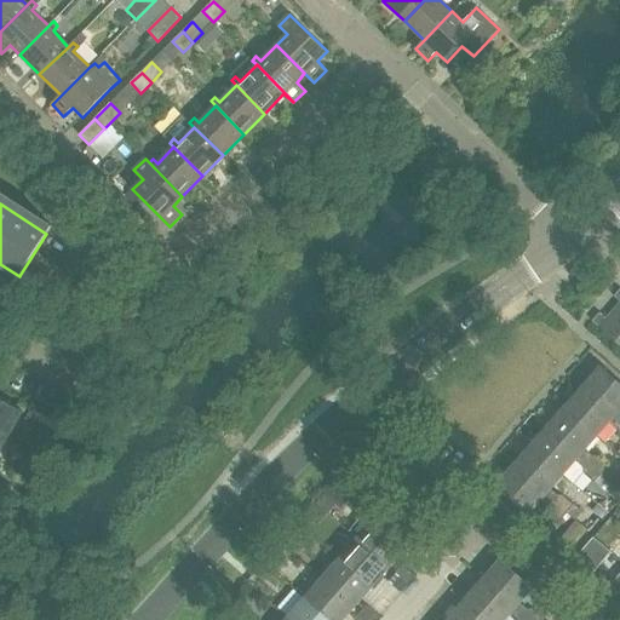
[(619,303),(606,320),(600,314),(592,321),(598,327),(619,345),(619,303)]
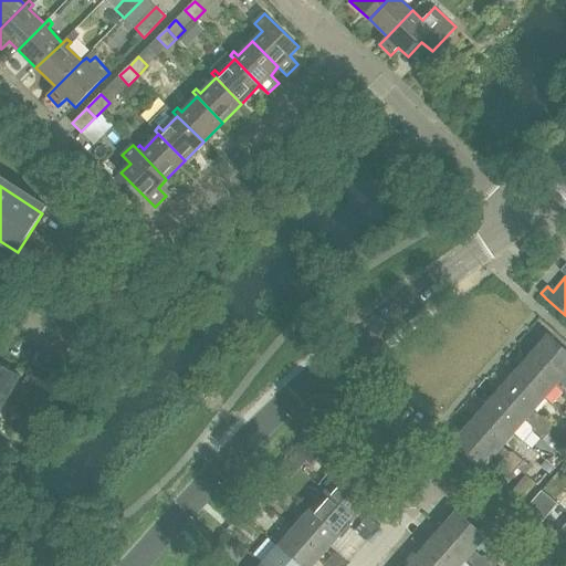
[(565,350),(548,335),(532,353),(562,379),(565,373),(565,350)]
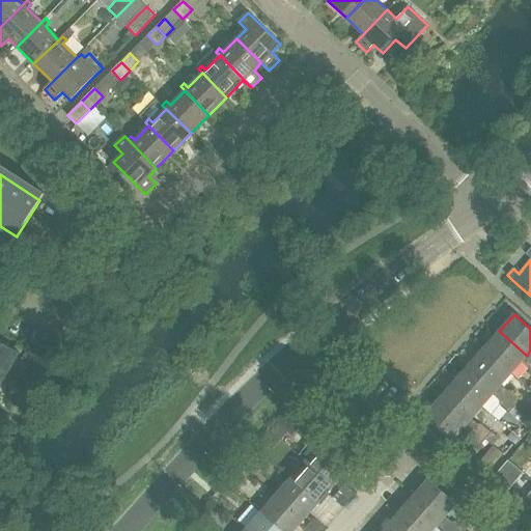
[(499,331),(484,347),(511,372),(527,356),(499,331)]
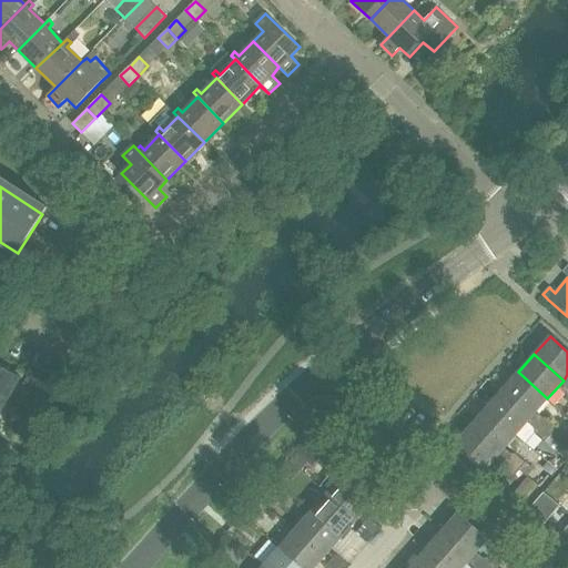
[(0,397),(7,402),(21,377),(0,365),(0,397)]
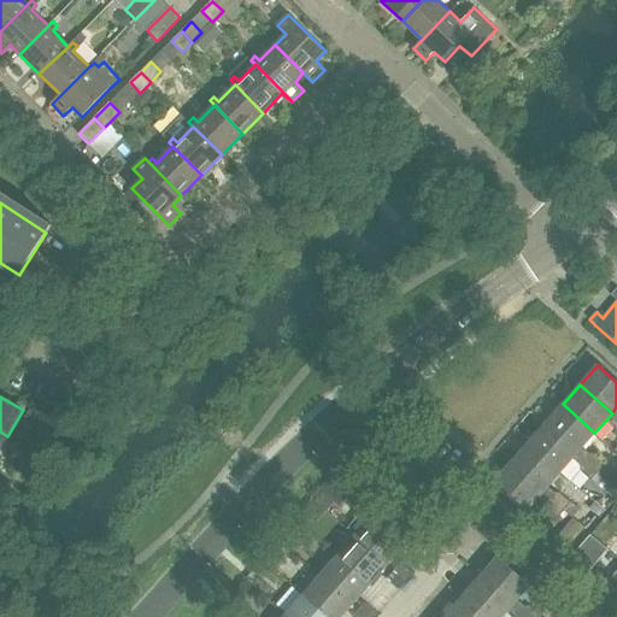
[(594,433),(563,404),(545,424),(577,452),(598,471),(605,463),(594,453),(589,453),(582,447),(594,433)]
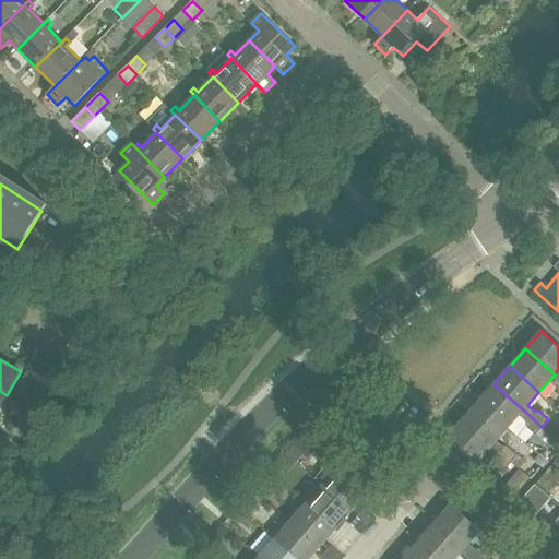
[(494,384),(478,402),(507,428),(519,415),(525,420),(525,425),(535,433),(542,427),(523,409),(494,384)]
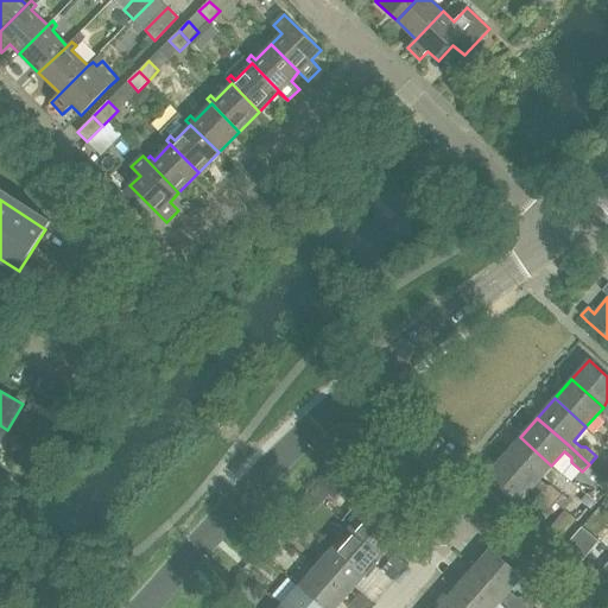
[(534,485),(551,466),(520,437),(502,457),(534,485)]
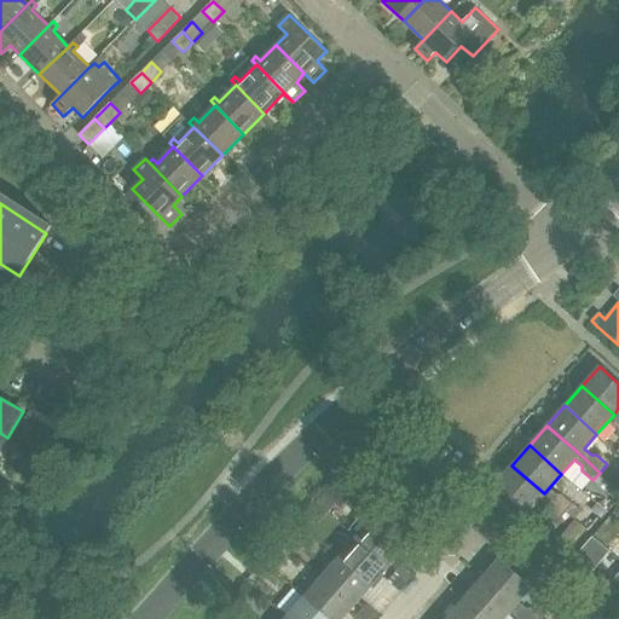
[(544,493),(512,466),(495,485),(526,514),(544,493)]
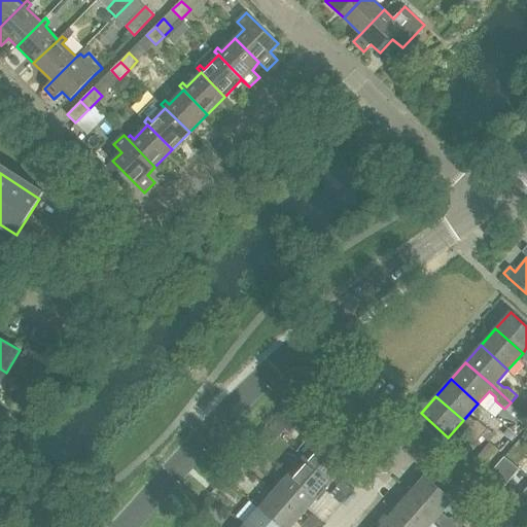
[(301,418),(288,407),(275,420),(285,429),(288,432),(301,418)]
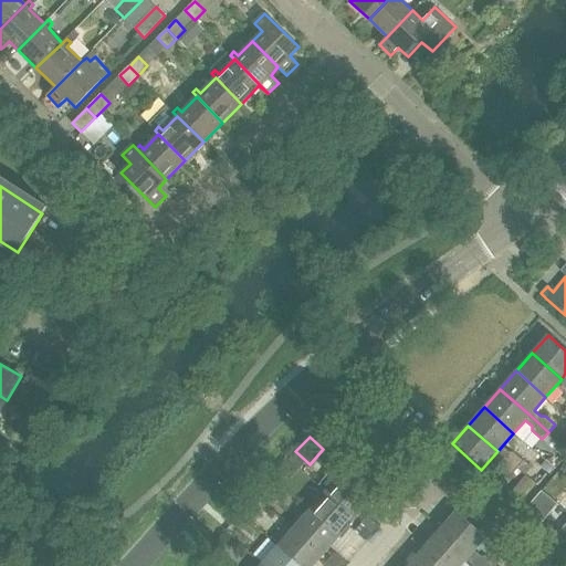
[(509,452),(504,457),(517,468),(524,460),(514,452),(509,452)]
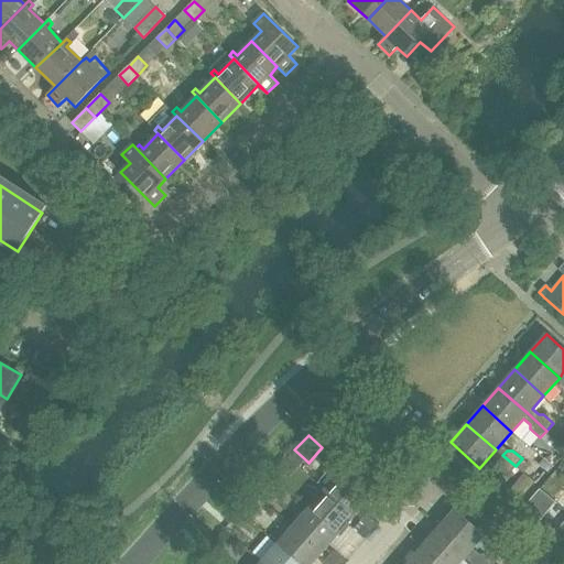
[(516,466),(502,455),(499,459),(499,465),(509,474),(516,466)]
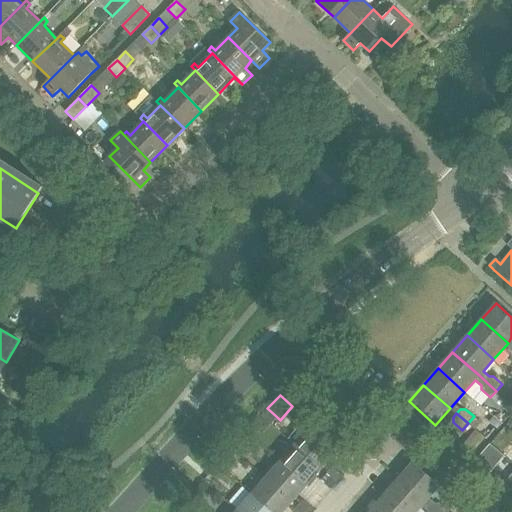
[(259,435),(270,424),(261,416),(250,427),(259,435)]
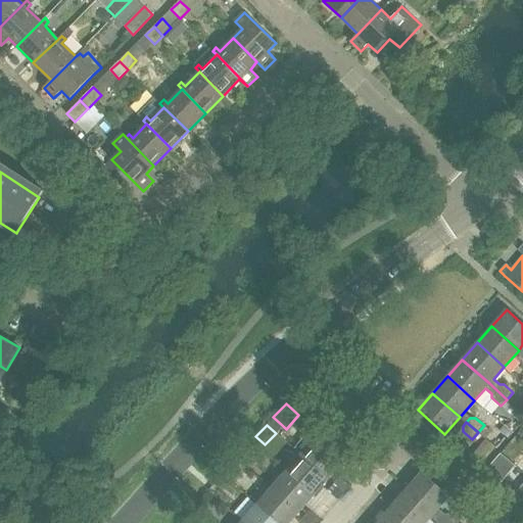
[(316,437),(301,455),(329,478),(343,462),(316,437)]
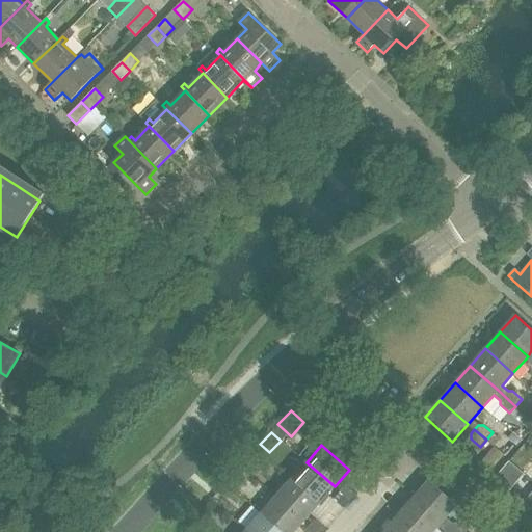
[(503,454),(495,447),(476,468),(484,475),(503,454)]
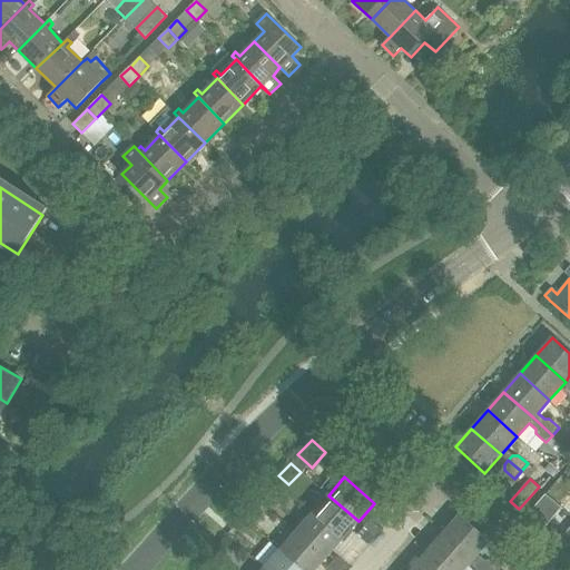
[(560,507),(546,494),(528,516),(542,528),(560,507)]
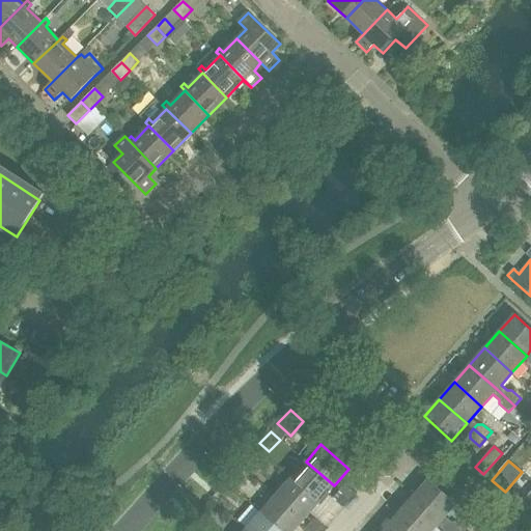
[(318,503),(334,485),(306,462),(290,478),(318,503)]
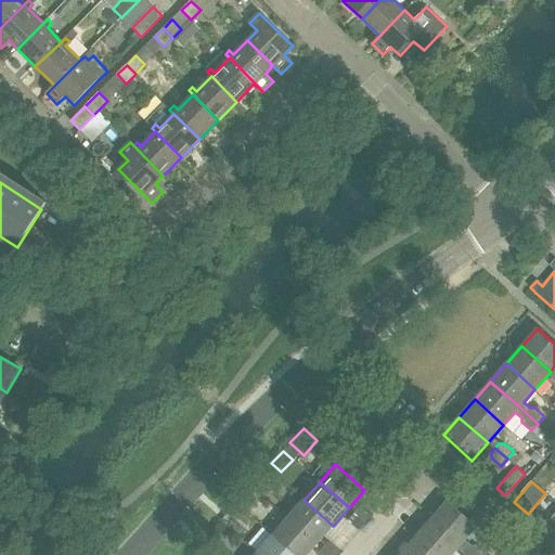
[(304,500),(288,518),(318,543),(333,526),(304,500)]
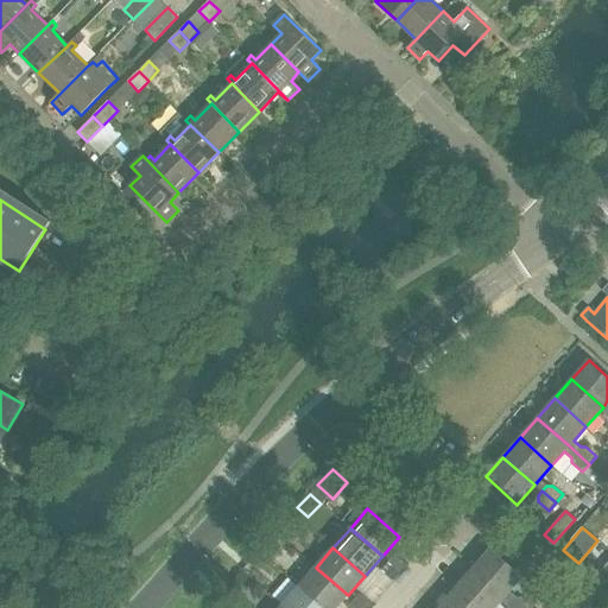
[(506,595),(519,607),(531,607),(533,606),(521,596),(517,596),(510,590),(523,576),(491,549),(474,568),(506,595)]
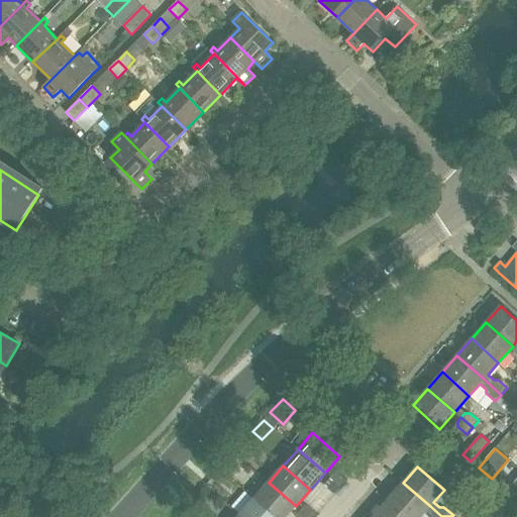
[(340,488),(346,481),(337,473),(333,473),(329,478),(340,488)]
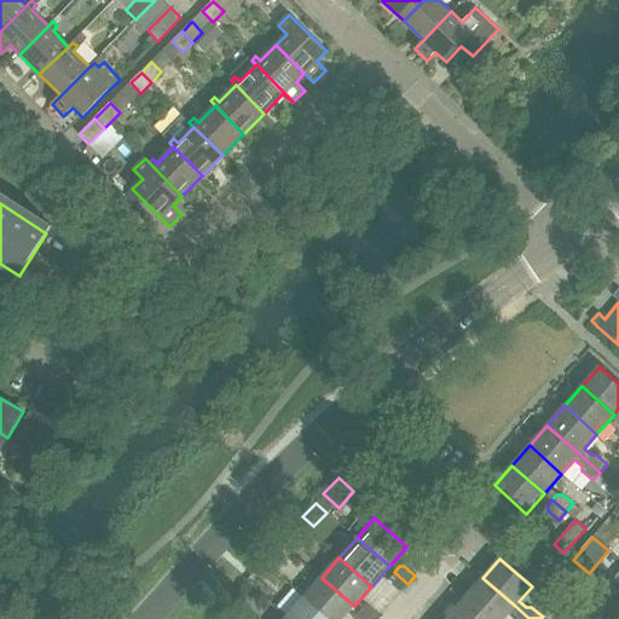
[(408,584),(394,572),(389,578),(389,582),(400,591),(408,584)]
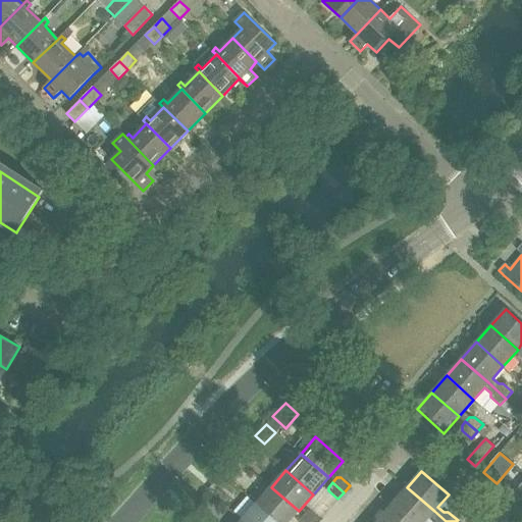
[(276,521),(288,521),(299,511),(271,487),(256,504),(276,521)]
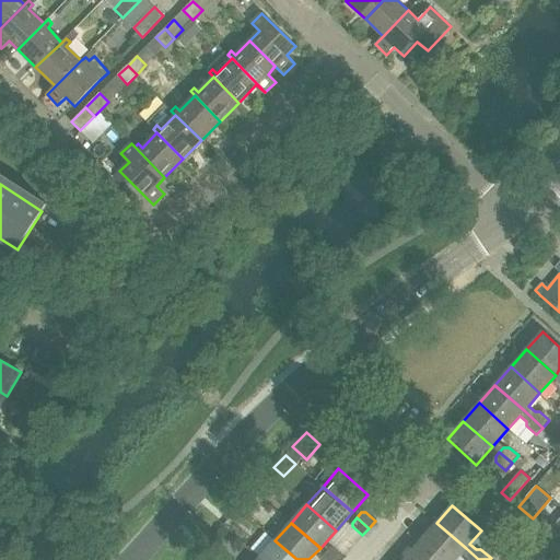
[(478,559),(466,548),(436,523),(420,540),(442,559),(455,559),(461,553),(467,559),(466,559),(478,559)]
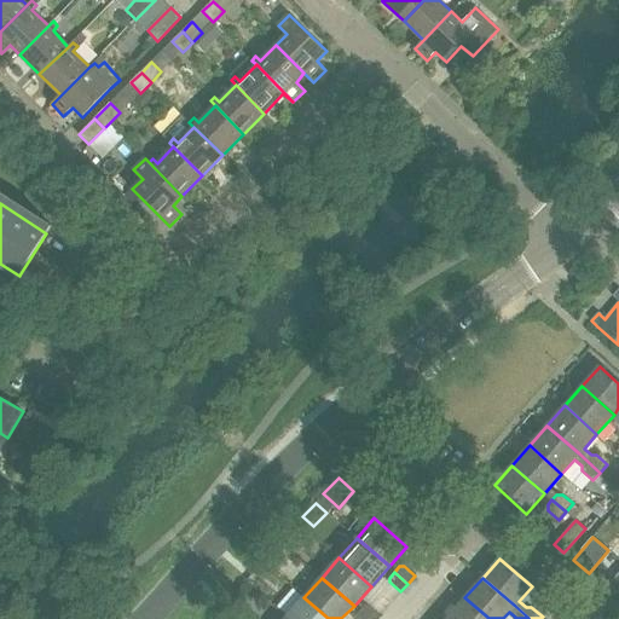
[(328,618),(304,597),(287,617),(288,618),(328,618)]
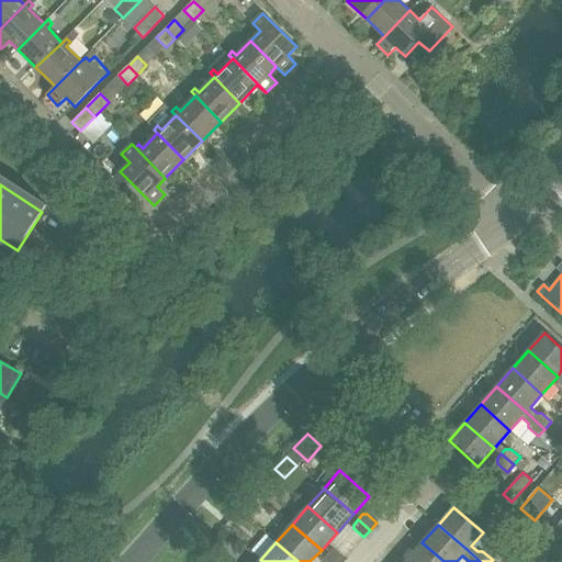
[(444,561),(422,542),(406,561),(407,561),(444,561)]
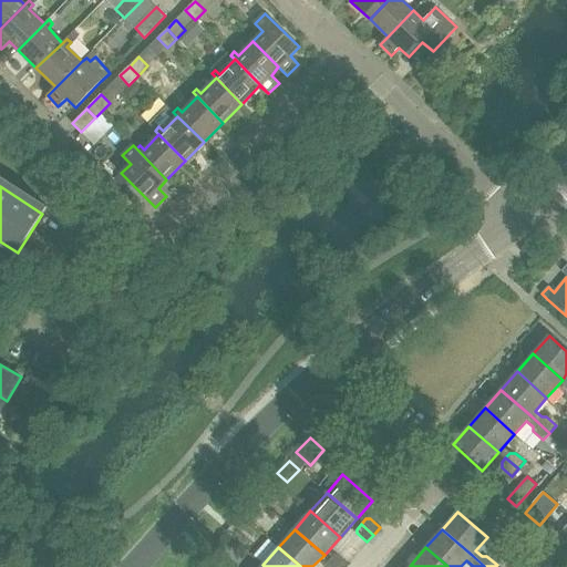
[(338,566),(344,566),(349,563),(339,555),(333,555),(329,559),(338,566)]
